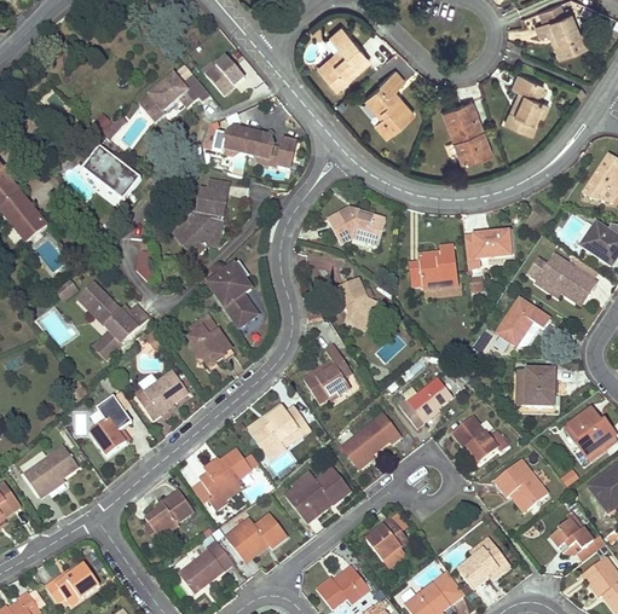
[(550,27),(561,52),(585,42),(579,29),(577,30),(569,10),(561,12),(556,0),(536,9),(541,21),(533,24),(537,33),(547,29),(550,27)]
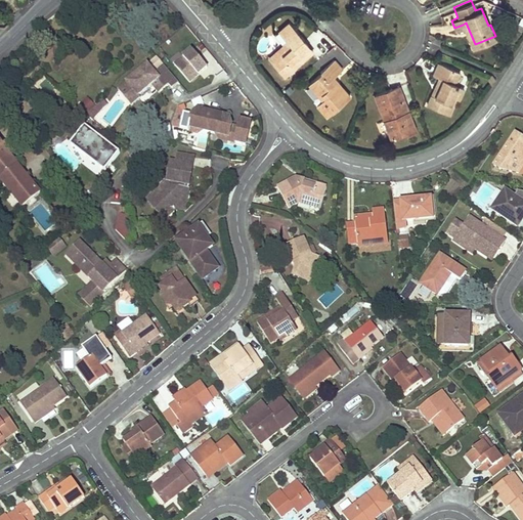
[(288,44),(280,50),(271,58),(284,73),(311,48),(288,20),(278,28),(287,37),(291,42),(288,44)]
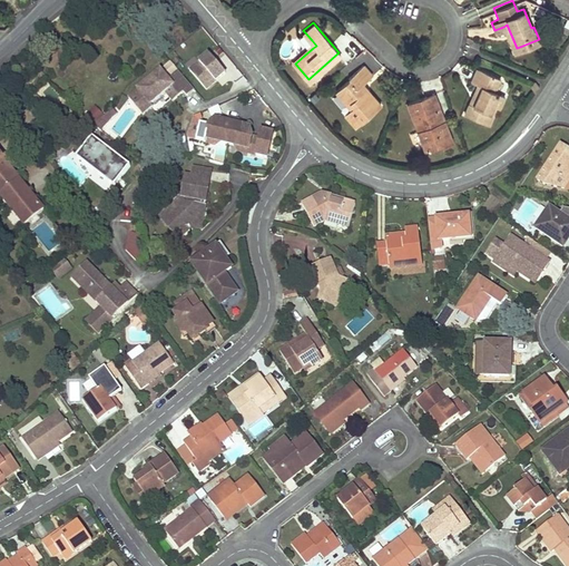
[(503,27),(513,49),(517,48),(507,25),(503,27)]
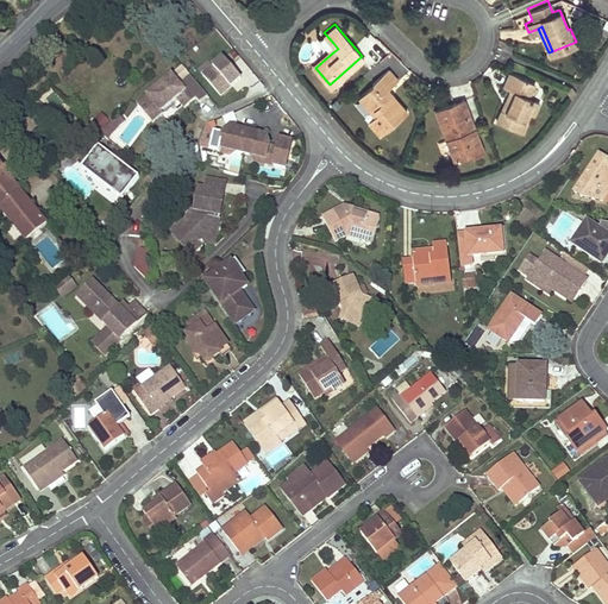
[(333,43),(311,63),(315,68),(326,58),(334,51),(338,49),(333,43)]
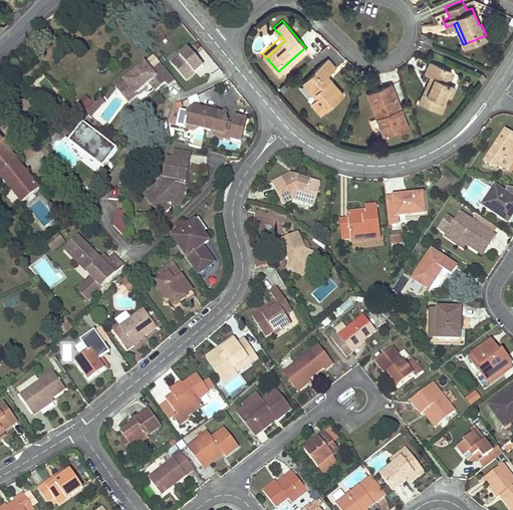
[(186,79),(203,64),(189,47),(171,62),(186,79)]
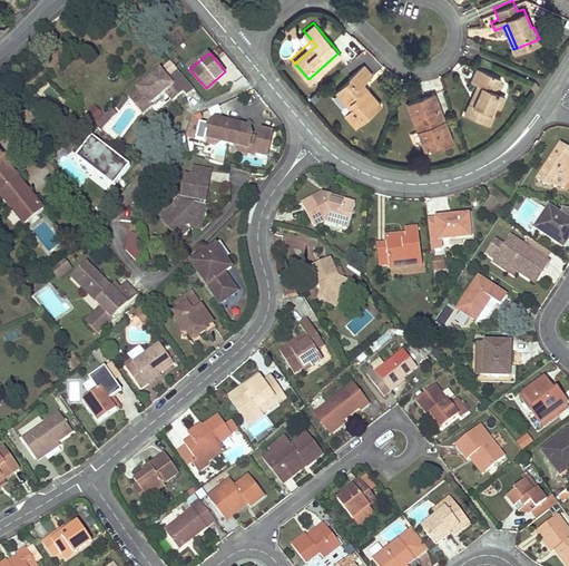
[(349,74),(349,75),(350,75),(335,87),(350,105),(354,108),(347,115),(354,123),(380,101),(365,85),(363,86),(360,83),(361,80),(371,72),(362,61),(349,74)]
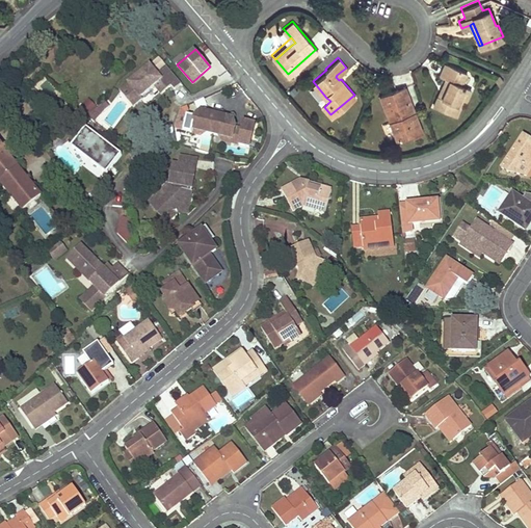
[(448,110),(450,106),(452,101),(458,104),(461,97),(465,98),(470,86),(460,82),(466,70),(444,60),(439,73),(445,76),(448,77),(441,95),(437,94),(433,103),(448,110)]
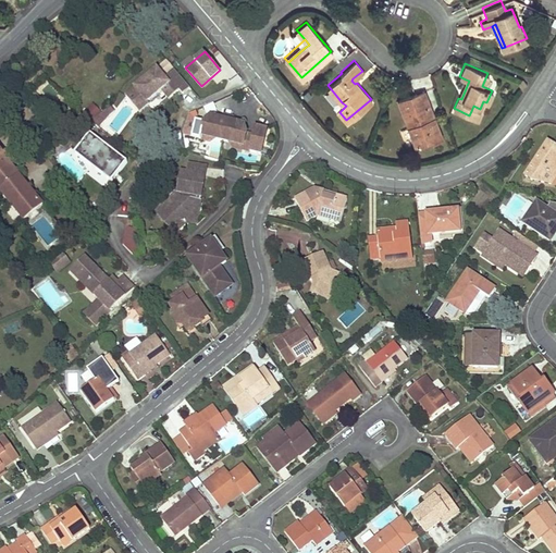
[(161,89),(165,94),(173,86),(164,76),(157,66),(134,86),(135,87),(125,95),(139,111),(149,103),(147,101),(161,89)]
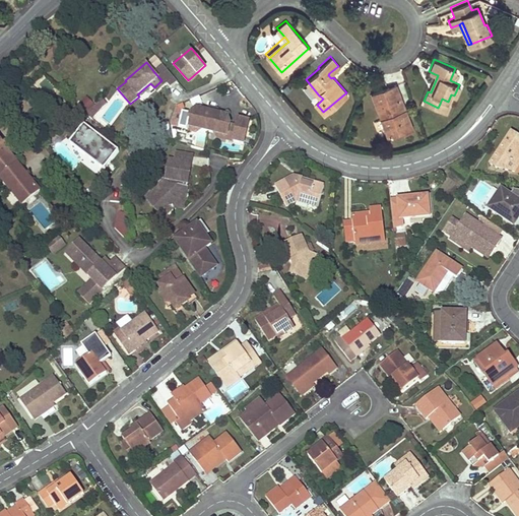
[(163,64),(156,69),(168,82),(171,86),(177,81),(163,64)]
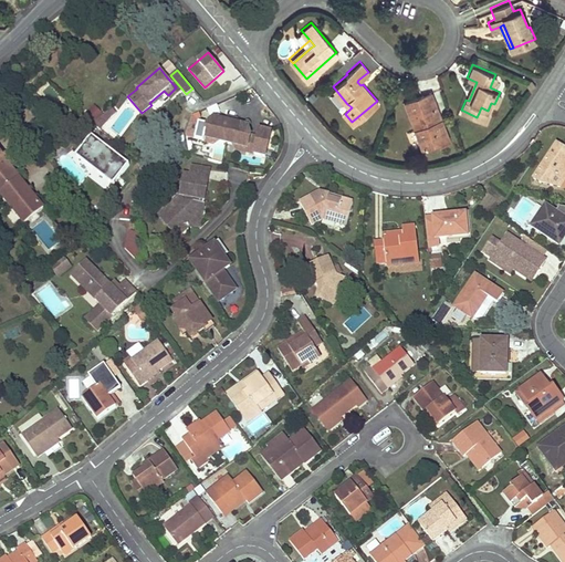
[(170,75),(167,77),(176,87),(168,95),(171,99),(182,90),(170,75)]
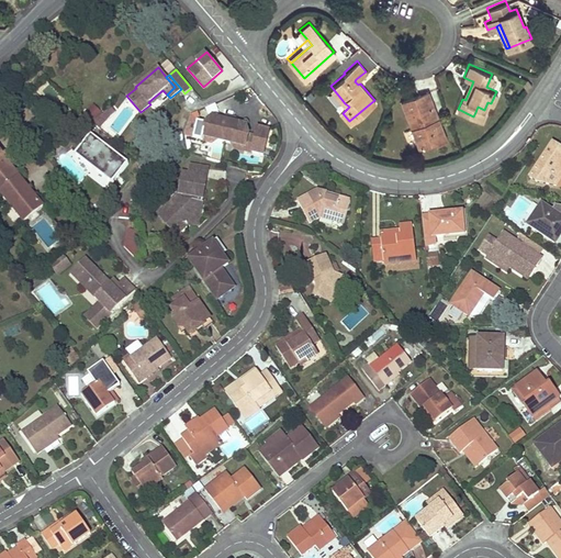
[(526,77),(522,82),(526,88),(530,81),(526,77)]
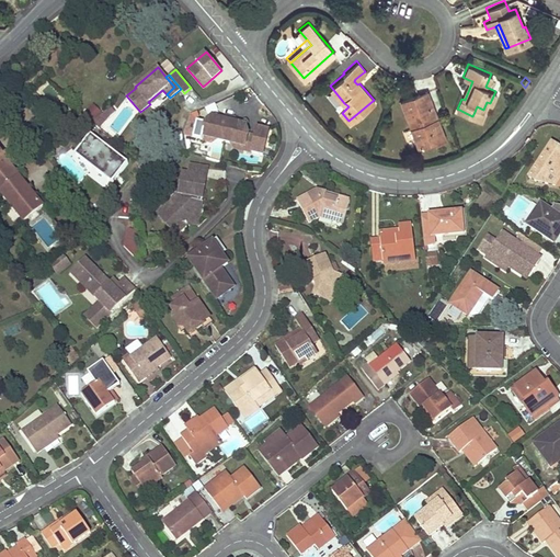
[(465,100),(472,81),(469,80),(461,99),(465,100)]
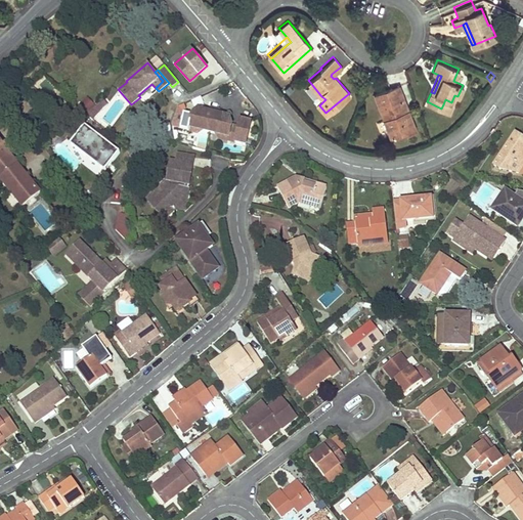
[(406,131),(410,130),(415,128),(407,107),(401,110),(399,101),(404,99),(398,82),(390,85),(374,91),(383,116),(385,116),(392,133),(405,128),(406,131)]
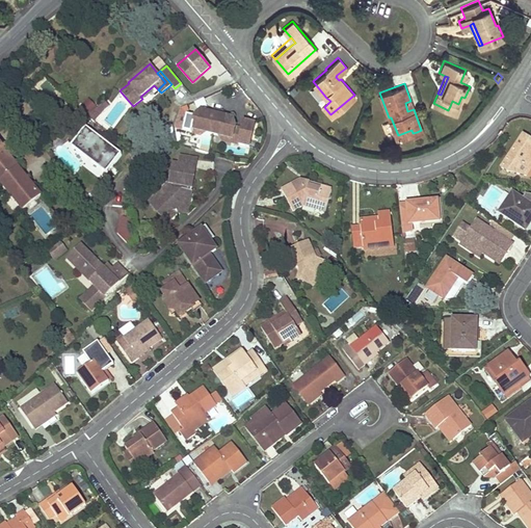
[(86,110),(96,104),(88,95),(79,101),(86,110)]
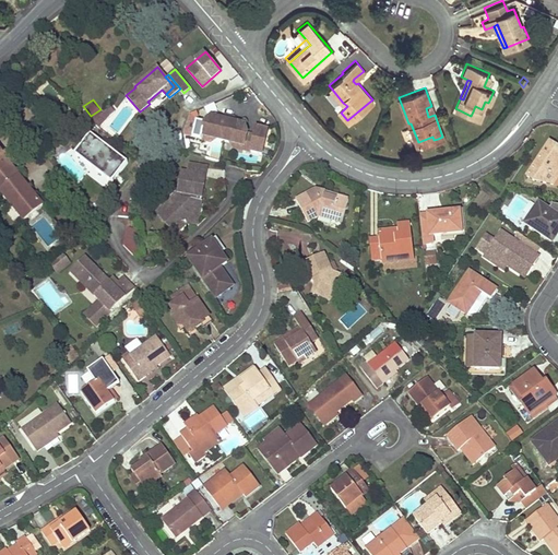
[(341,113),(347,106),(343,103),(337,108),(341,113)]
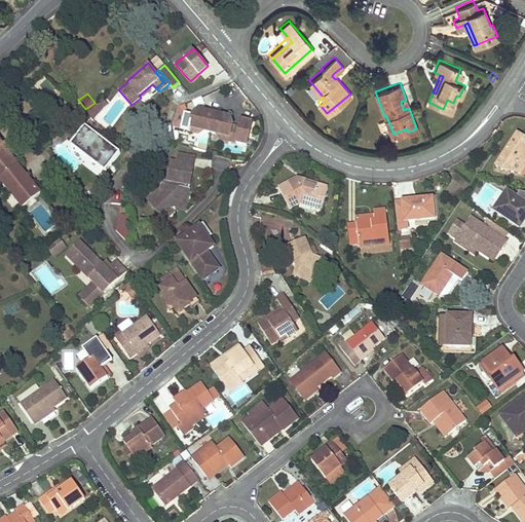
[(103,100),(97,106),(101,110),(107,105),(103,100)]
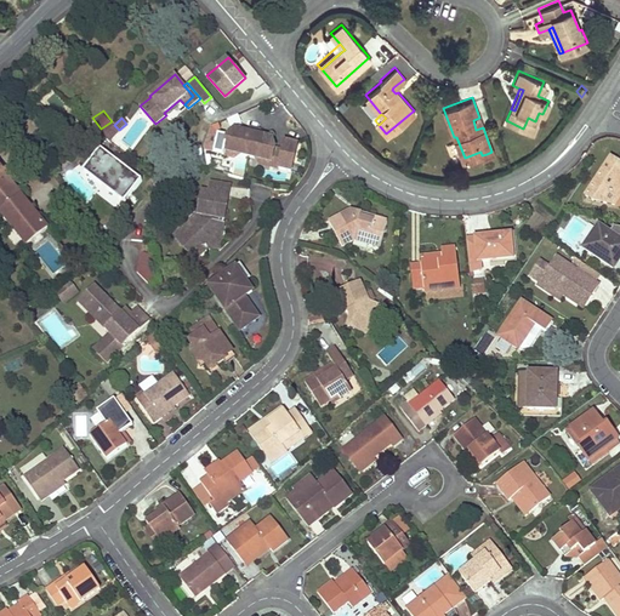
[(473,120),(476,130),(483,127),(479,118),(473,120)]
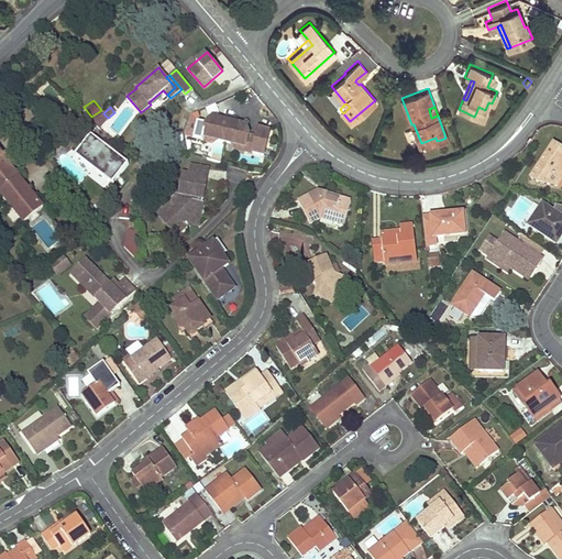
[(481,119),(485,110),(478,107),(476,112),(474,117),(481,119)]
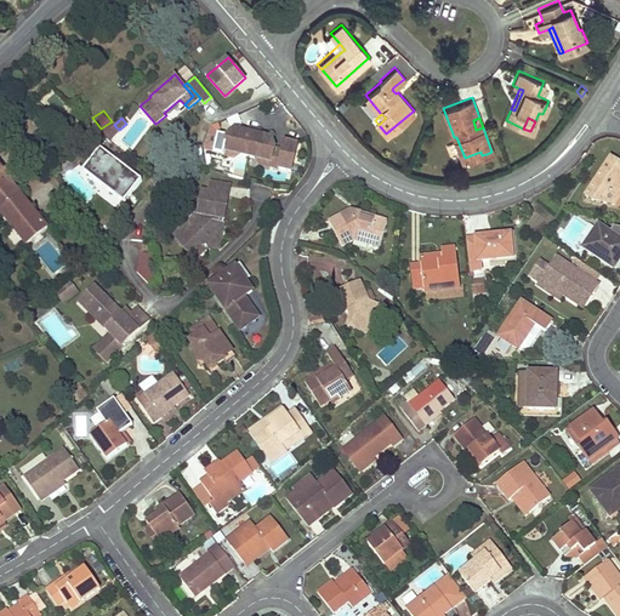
[(114,125),(102,136),(109,141),(119,130),(114,125)]
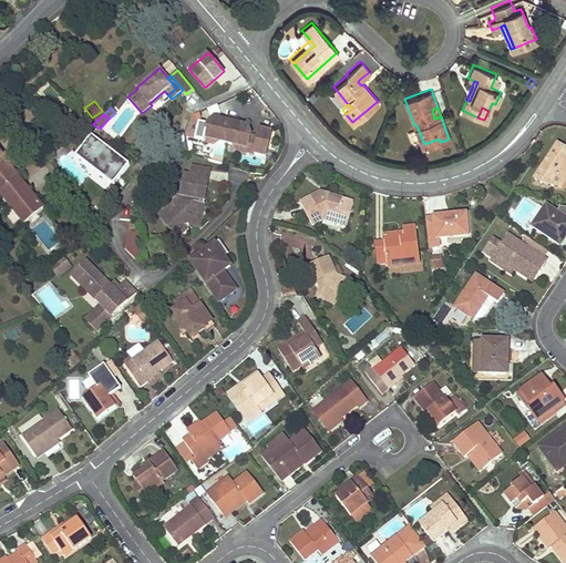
[(220,119),(213,116),(206,124),(197,122),(194,139),(203,141),(204,136),(213,139),(225,141),(229,120),(220,119)]
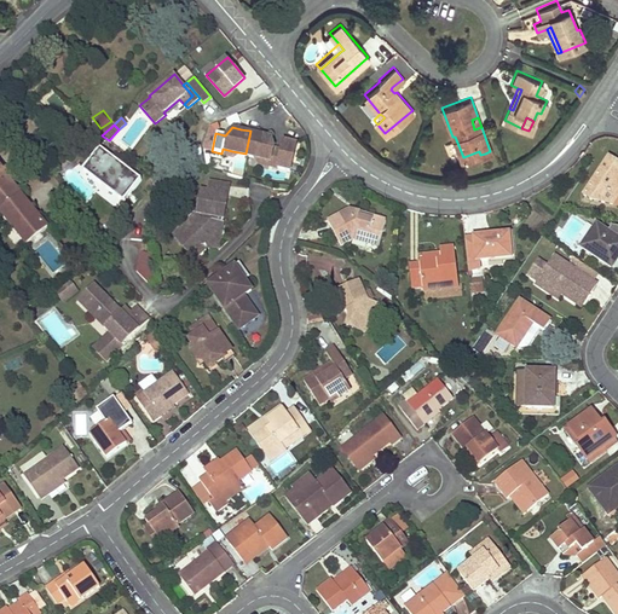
[(260,133),(250,131),(246,154),(256,156),(267,158),(266,163),(287,168),(293,142),(281,138),(279,146),(271,145),(269,135),(260,133)]
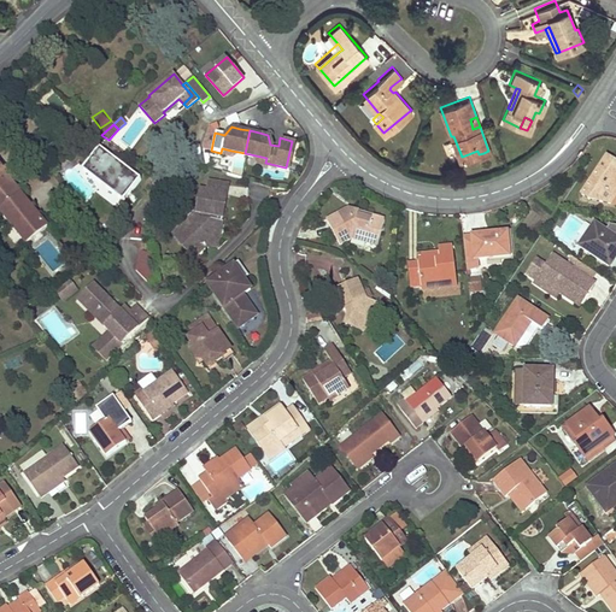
[(81,168),(99,182),(101,178),(106,181),(104,184),(113,193),(117,192),(121,190),(124,187),(128,190),(138,176),(119,163),(117,165),(113,163),(116,159),(97,146),(81,168)]
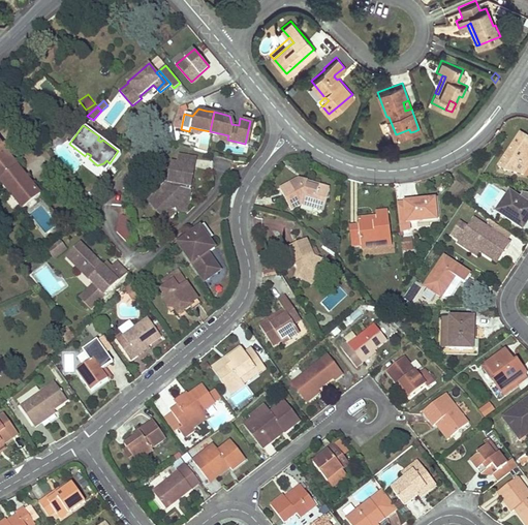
[(527,160),(524,160),(527,154),(527,137),(520,132),(499,164),(505,168),(527,172),(527,160)]
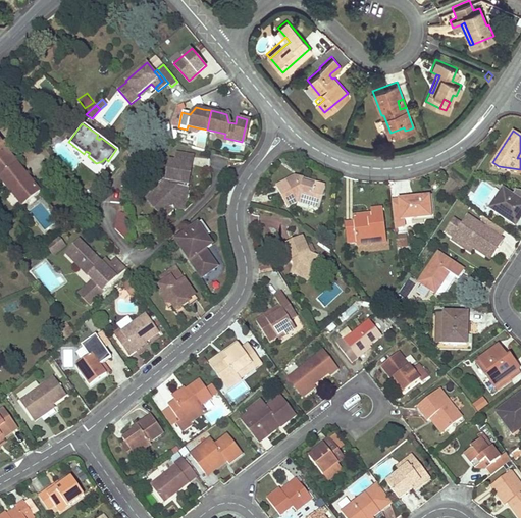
[(0,161),(10,153),(0,140),(0,161)]
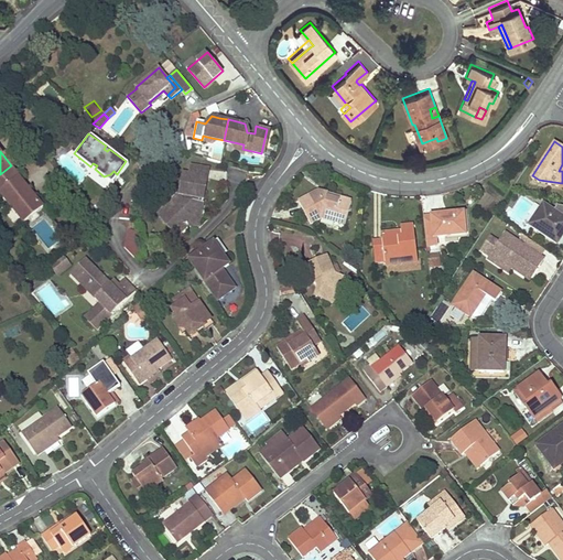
[(195,207),(196,202),(201,203),(207,167),(190,163),(187,171),(182,170),(177,191),(180,192),(179,197),(160,215),(171,228),(176,223),(181,227),(185,223),(197,224),(198,211),(195,207)]
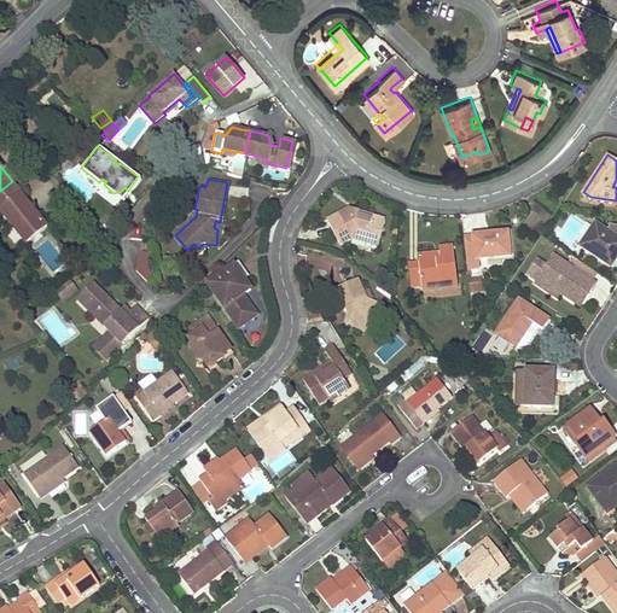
[(158,208),(175,194),(158,180),(157,182),(156,185),(155,187),(155,190),(153,192),(153,196),(155,199),(155,202),(156,205),(158,208)]
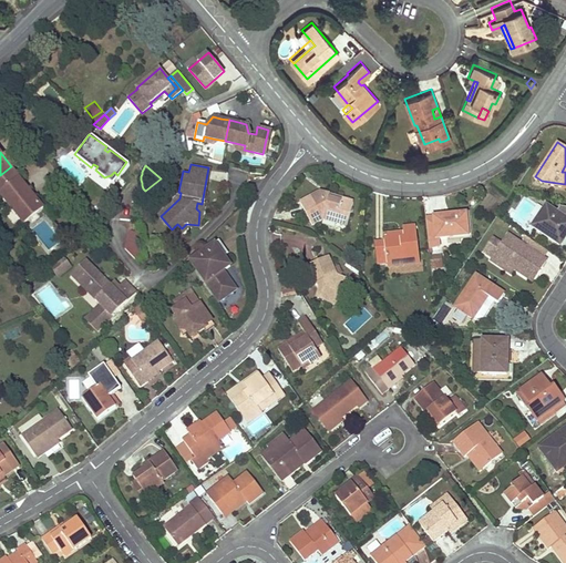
[(42,206),(11,166),(0,175),(0,191),(23,221),(42,206)]
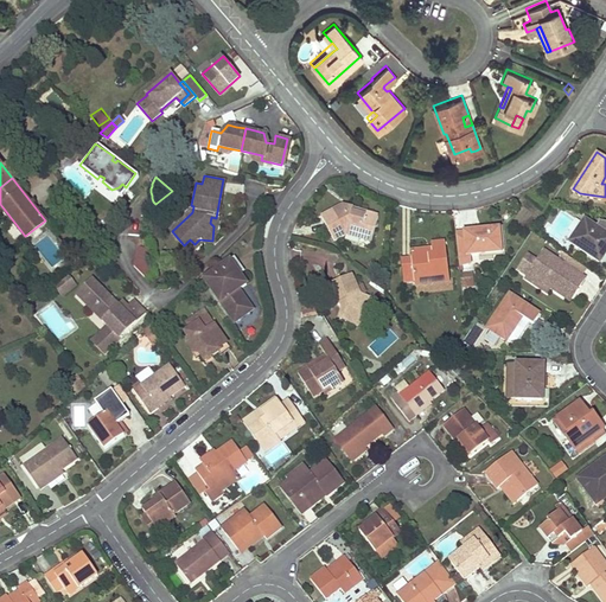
[(120,196),(126,187),(122,184),(119,187),(115,189),(112,190),(120,196)]
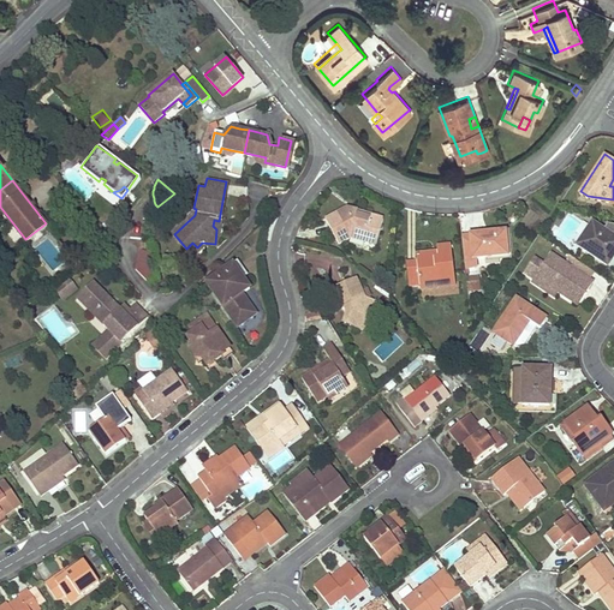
[(355,214),(356,213),(356,210),(345,207),(325,217),(335,241),(350,235),(373,243),(381,219),(361,211),(359,215),(355,214)]
